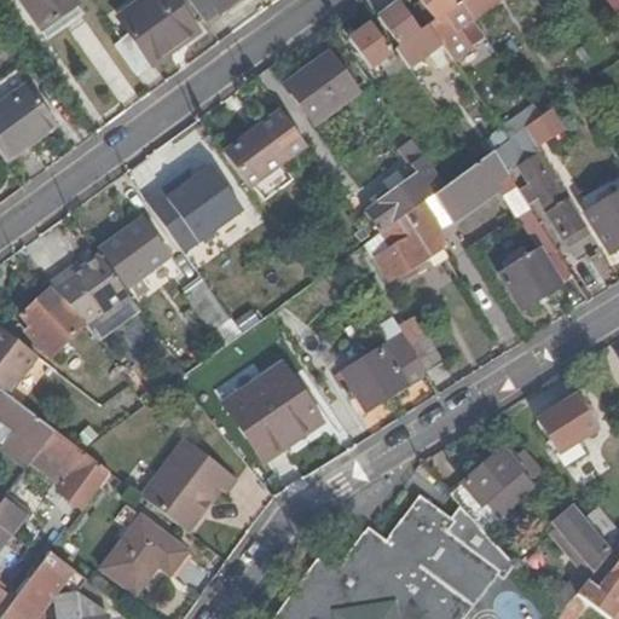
[(18,0),(45,36),(81,10),(73,0),(18,0)]
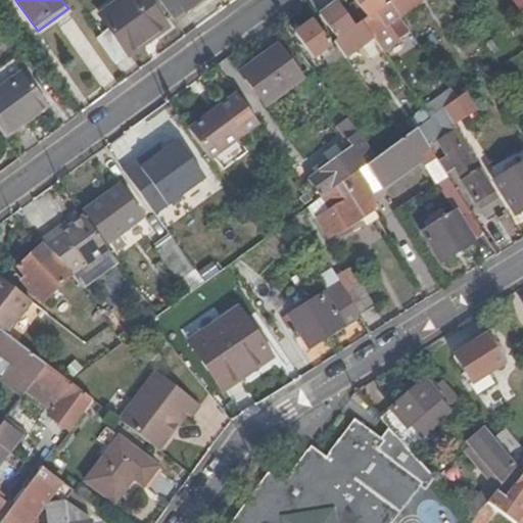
[(147,0),(124,0),(101,16),(129,54),(168,27),(147,0)]
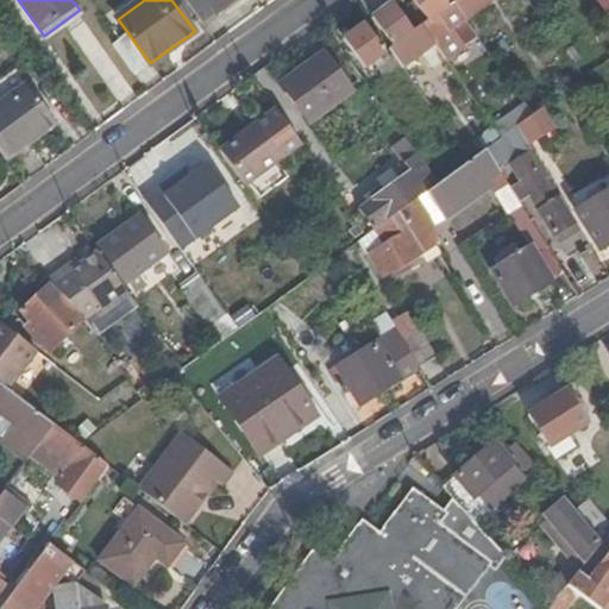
[(184,0),(203,25),(237,0),(184,0)]
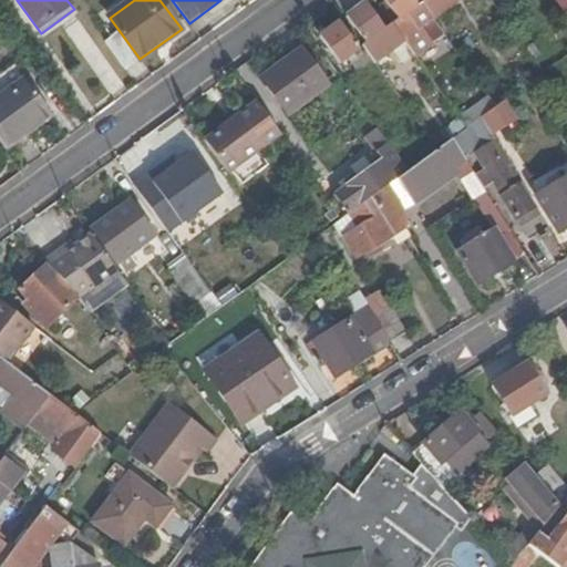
[(432,18),(422,3),(418,7),(412,0),(383,0),(385,3),(379,8),(405,45),(413,55),(443,33),(432,18)]
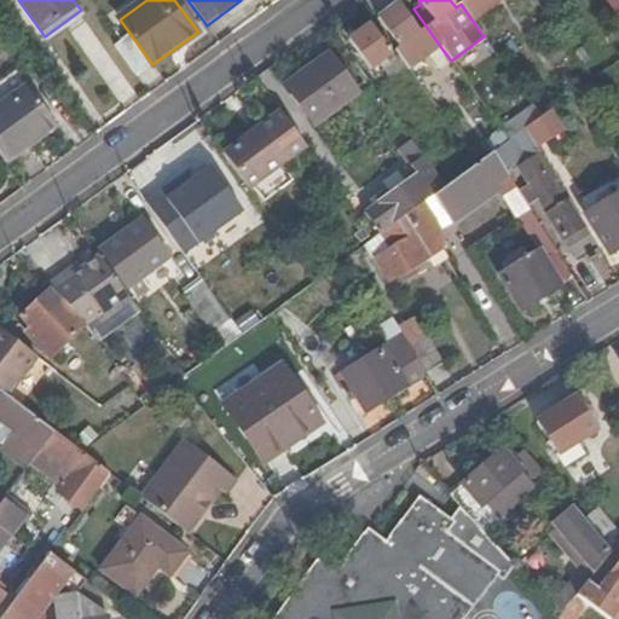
[(462,3),(461,4),(472,19),(497,0),(460,0),(462,3)]
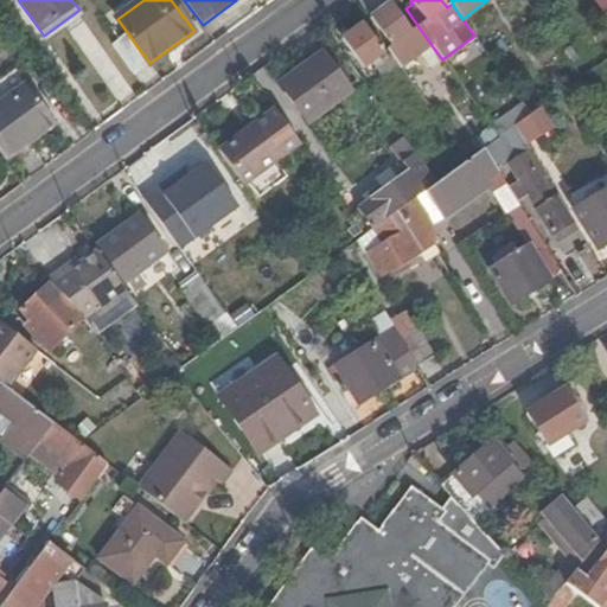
[(391,48),(388,50),(398,64),(416,51),(421,57),(434,49),(406,8),(398,14),(391,4),(370,18),(391,48)]
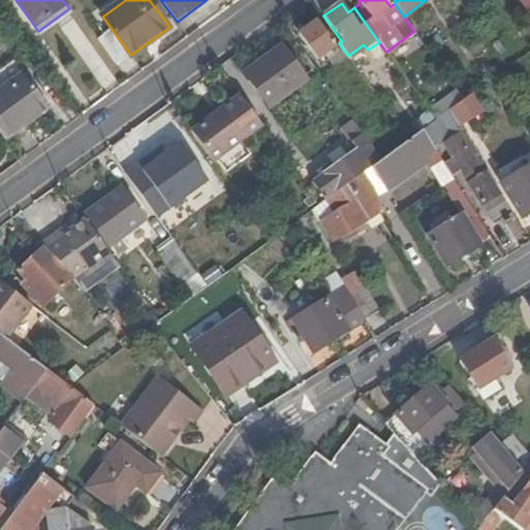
[(75,17),(69,8),(38,31),(45,39),(75,17)]
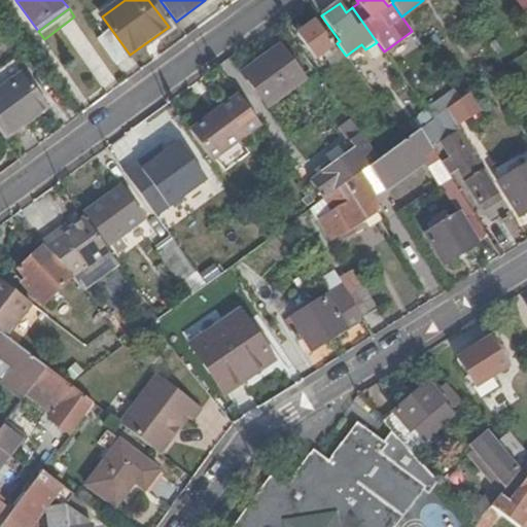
[(336,50),(315,21),(296,35),(315,60),(328,49),(331,55),(336,50)]
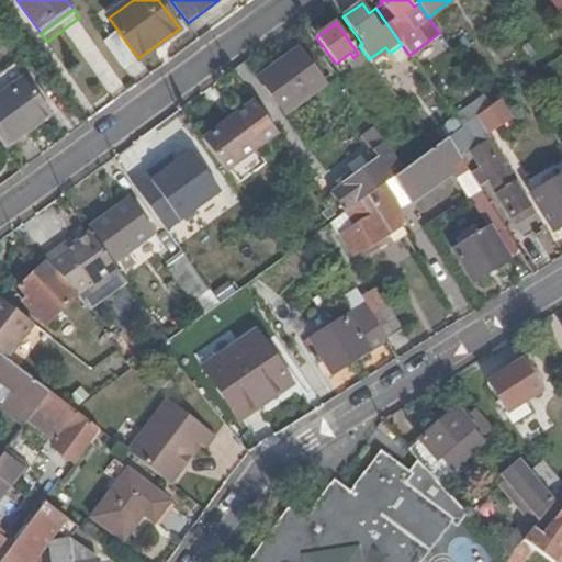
[(124,68),(131,63),(111,37),(105,42),(124,68)]
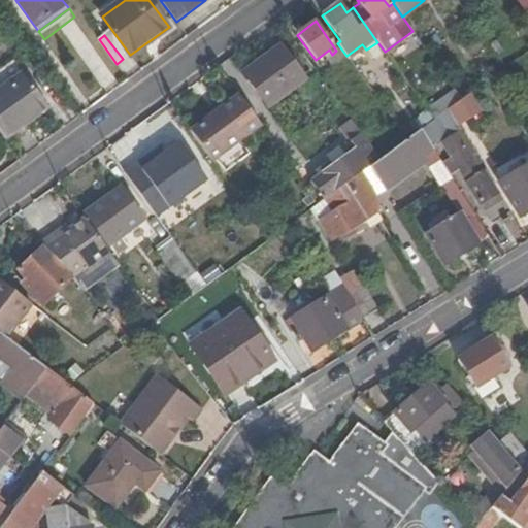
[(305,79),(282,47),(243,74),(267,107),(305,79)]
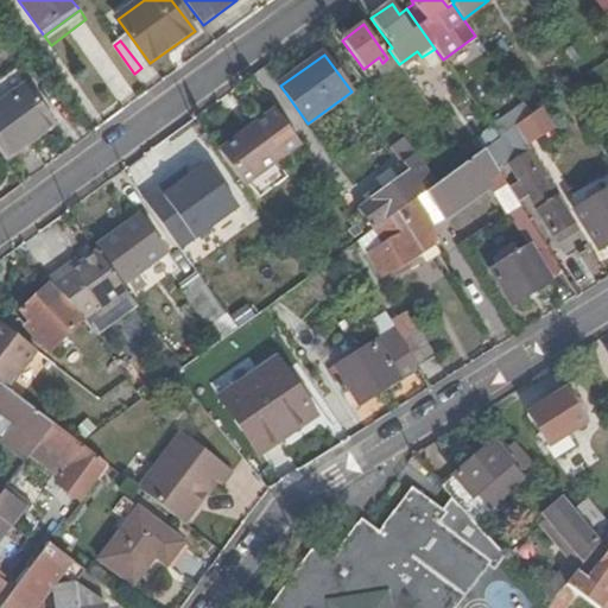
[(0,152),(13,171),(62,134),(32,93),(0,115),(0,152)]
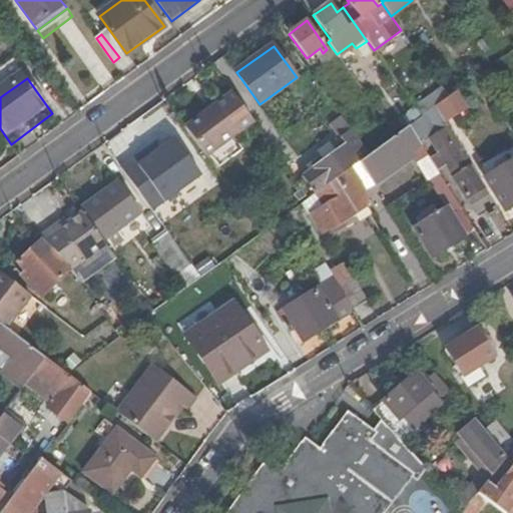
[(434,107),(449,96),(443,88),(416,108),(422,116),(434,107)]
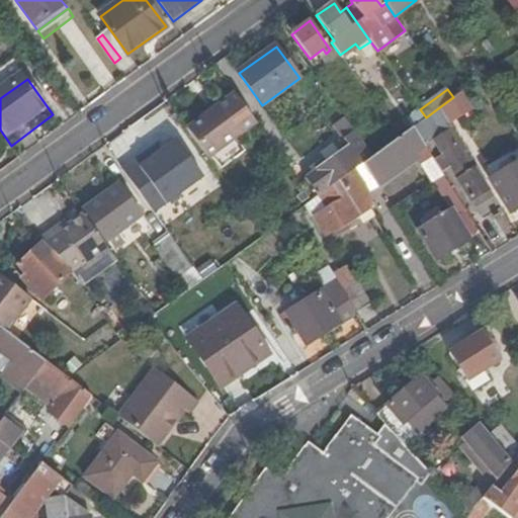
[(470,108),(461,92),(453,97),(438,108),(448,122),(470,108)]
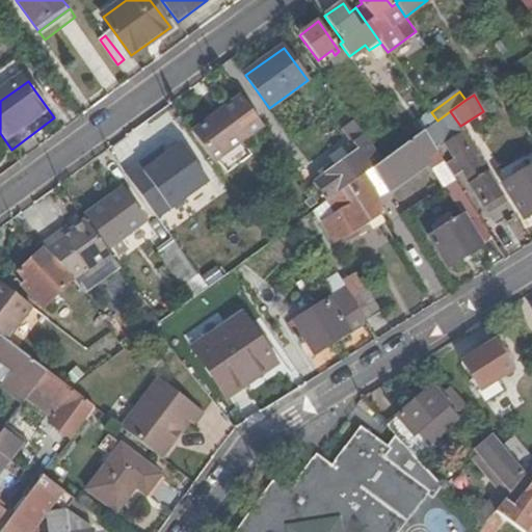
[(225,107),(191,132),(213,162),(218,159),(243,140),(248,137),(225,107)]
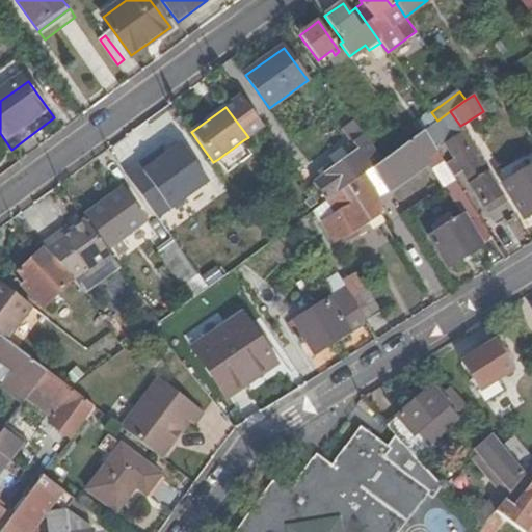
[(437,121),(423,130),(434,149),(445,143),(482,205),(502,192),(460,126),(450,111),(437,121)]
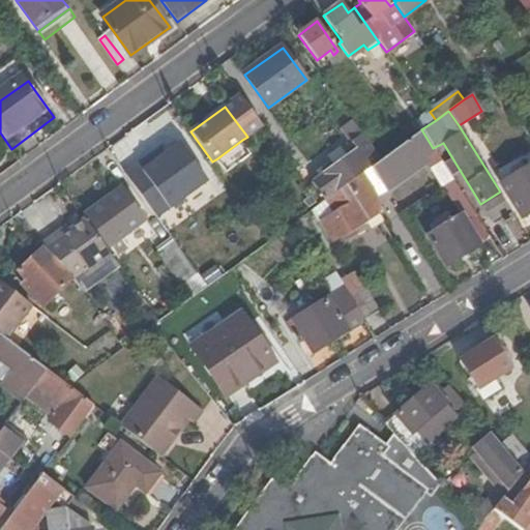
[(361,135),(352,121),(342,128),(351,142),(361,135)]
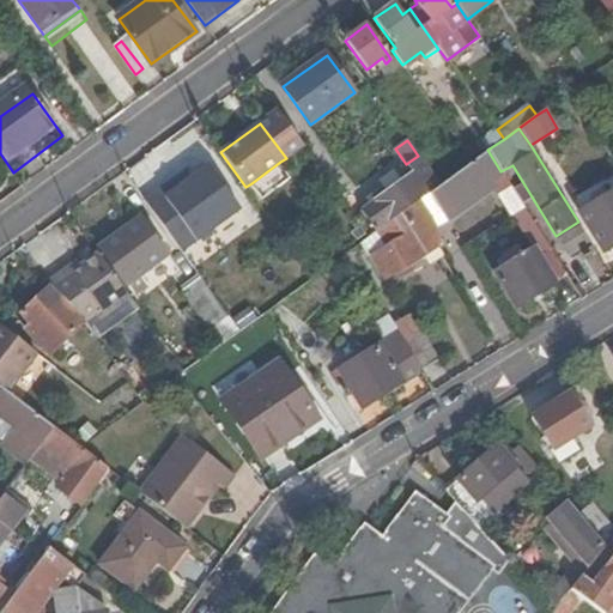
[(441,184),(429,194),(444,223),(496,188),(492,180),(495,178),(503,192),(499,194),(530,242),(508,258),(511,263),(495,274),(505,289),(516,307),(566,275),(501,171),(487,150),(473,162),(441,184)]
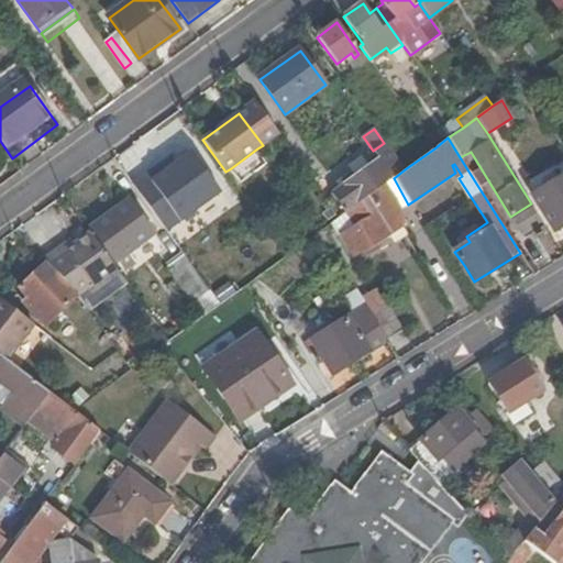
[(331,194),(345,213),(352,208),(385,184),(394,178),(405,169),(384,143),(373,151),(379,159),(331,194)]
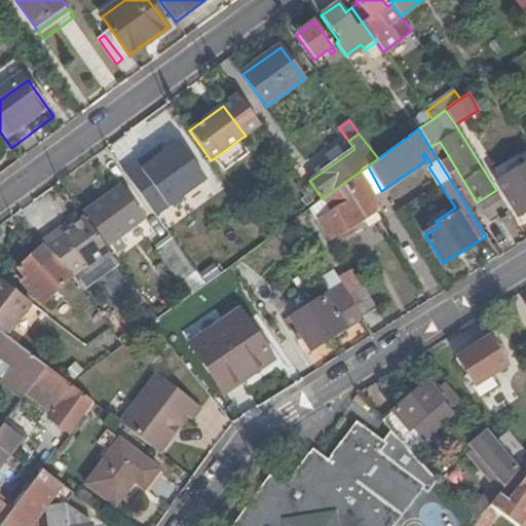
[(248,150),(240,139),(216,157),(223,167),(248,150)]
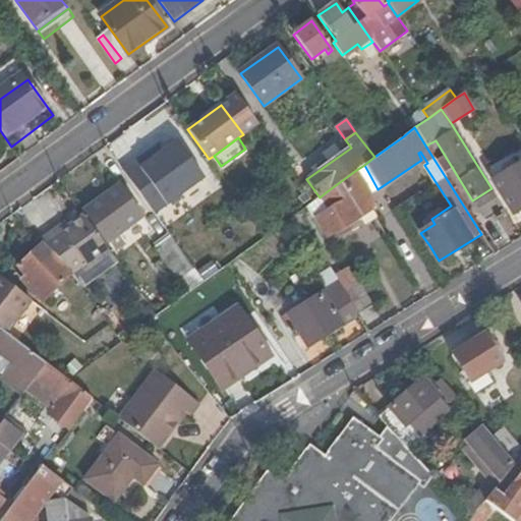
[(520,209),(520,163),(493,181),(514,214),(520,209)]
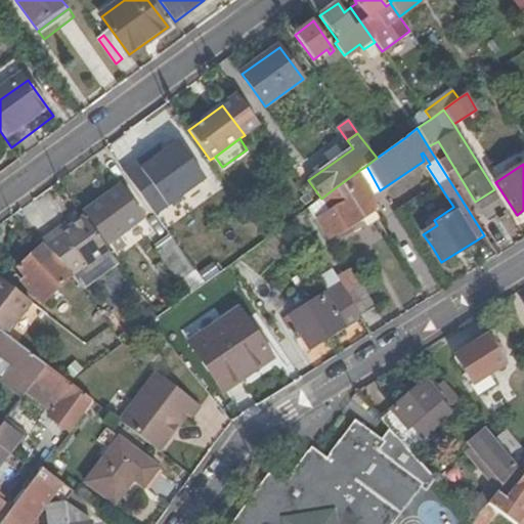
[(328,193),(321,199),(332,211),(319,218),(332,238),(377,212),(377,199),(360,174),(330,197),(328,193)]
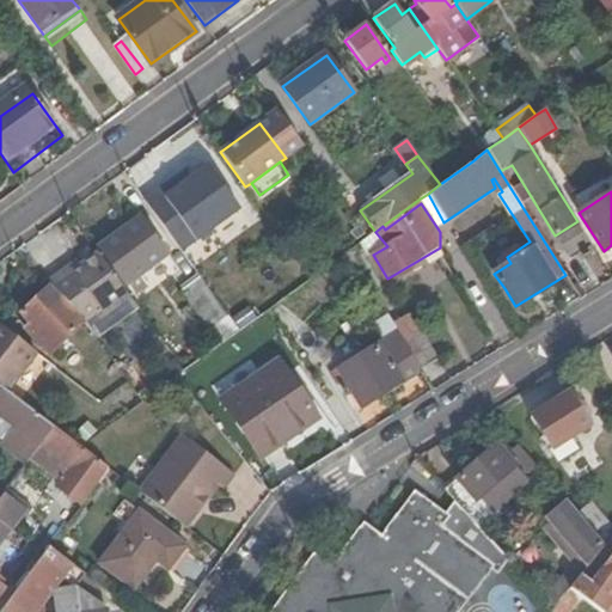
[(234,269),(200,219),(175,238),(209,287),(234,269)]
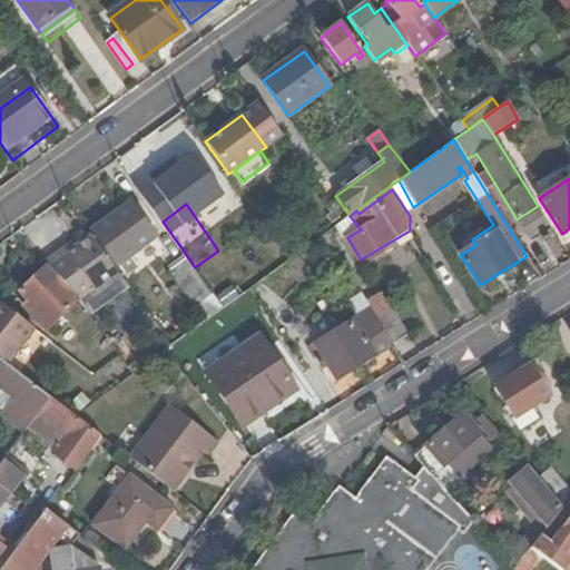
[(154,237),(130,205),(95,231),(126,274),(136,266),(129,256),(154,237)]
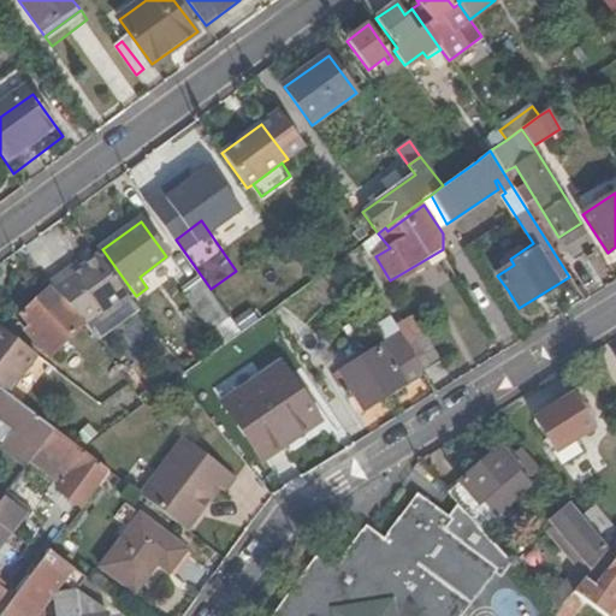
[(86,326),(128,294),(100,256),(83,268),(75,276),(71,272),(51,288),(53,289),(84,325),(86,326)]
